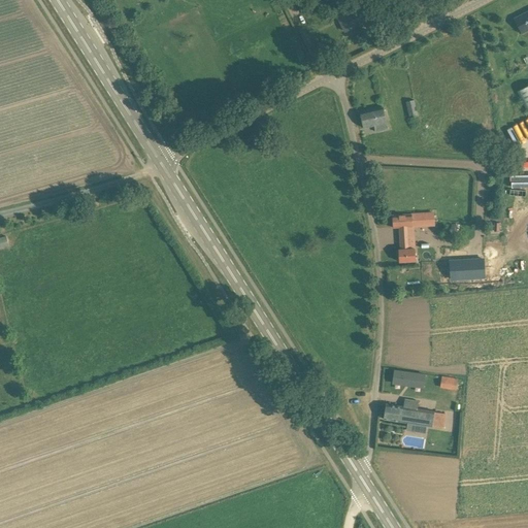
[(352,11),(349,5),(335,11),(335,12),(336,12),(340,21),(345,31),(373,17),(367,4),(352,11)]
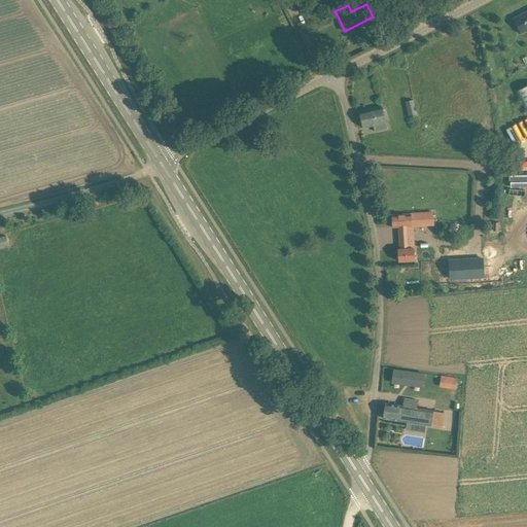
[(526,10),(514,19),(522,33),(526,30),(526,10)]
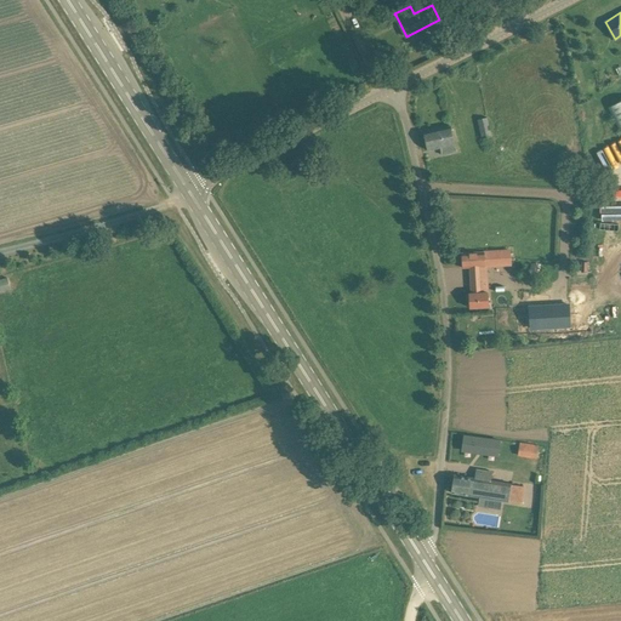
[(491,137),(490,129),(488,118),(478,119),(482,138),(491,137)]
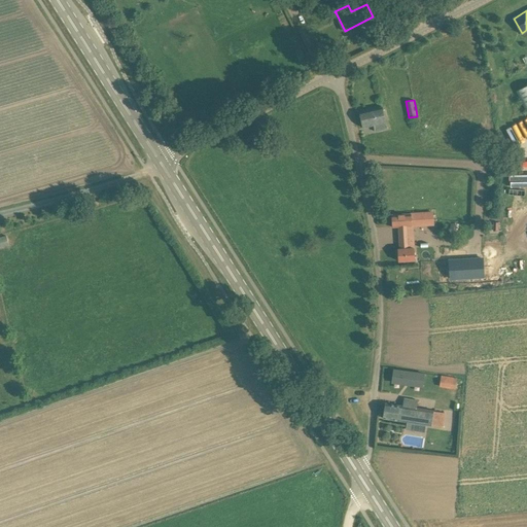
[(359,112),(360,117),(362,128),(373,126),(375,131),(387,128),(383,106),(359,112)]
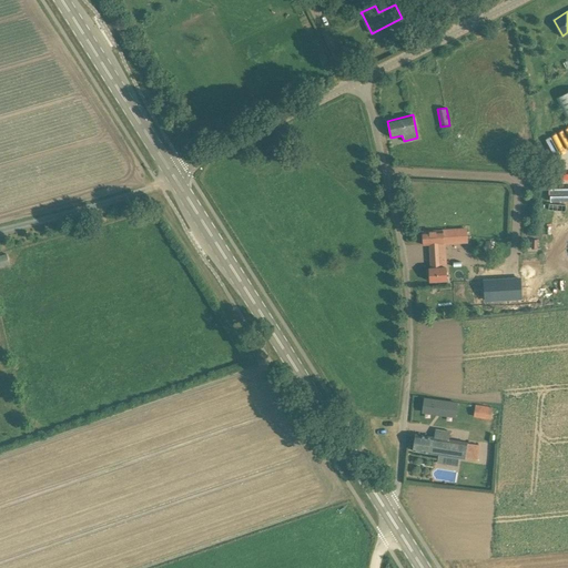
[(265,154),(284,142),(281,137),(262,149),(265,154)]
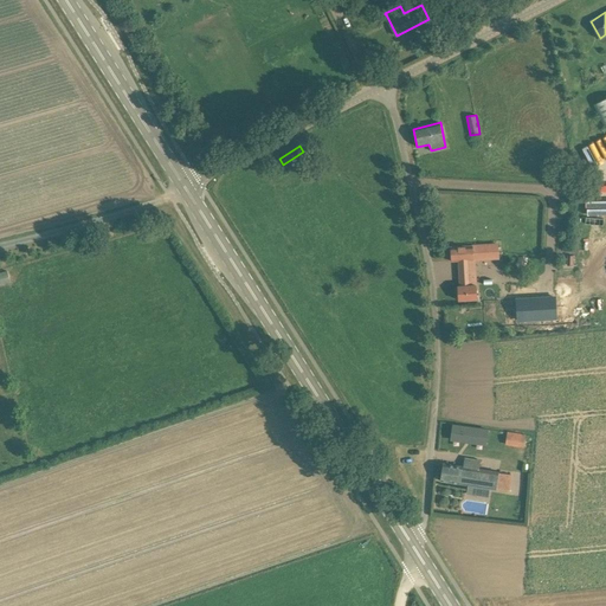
[(590,208),(605,207),(605,184),(599,185),(599,192),(590,191),(590,208)]
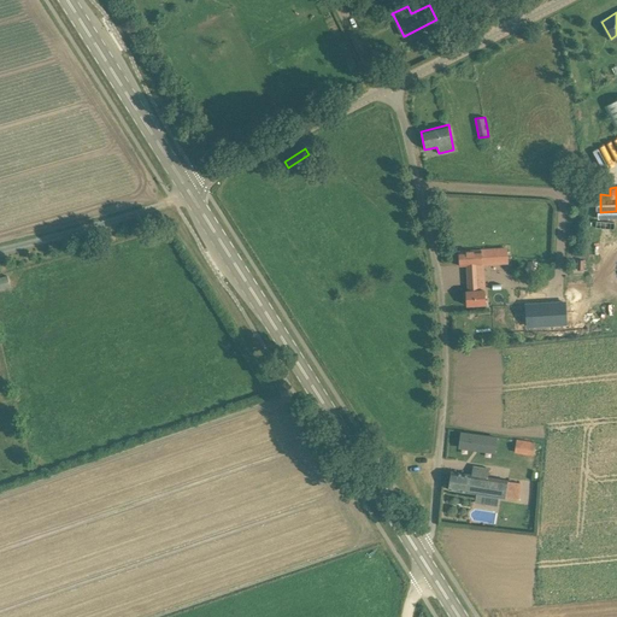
[(509,263),(507,248),(459,251),(460,266),(468,265),(469,291),(466,292),(468,306),(486,305),(482,265),(509,263)]
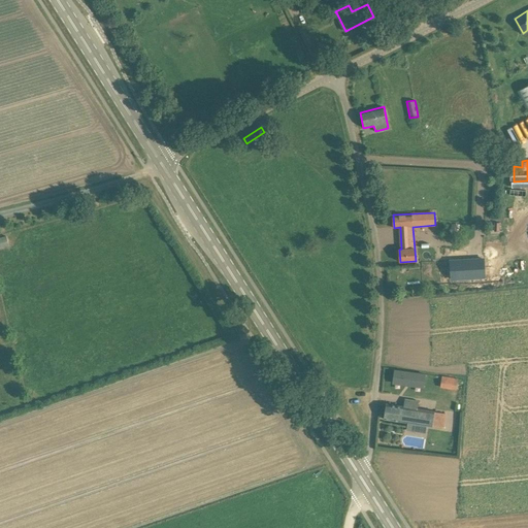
[(7,236),(0,237),(0,248),(9,245),(7,236)]
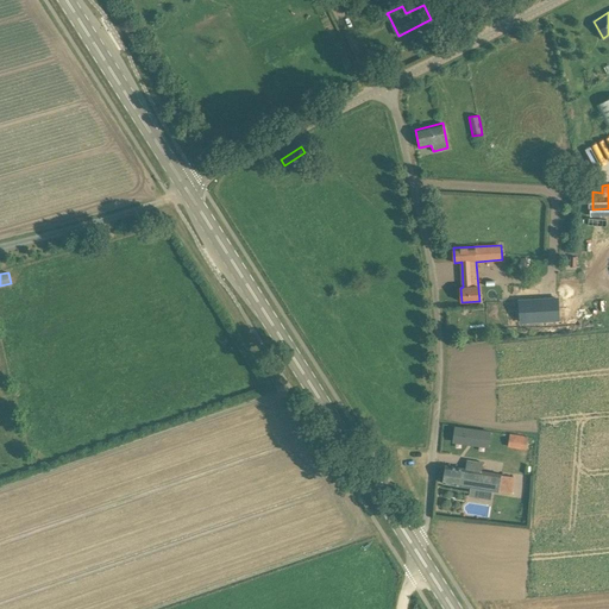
[(550,318),(548,296),(510,299),(512,320),(550,318)]
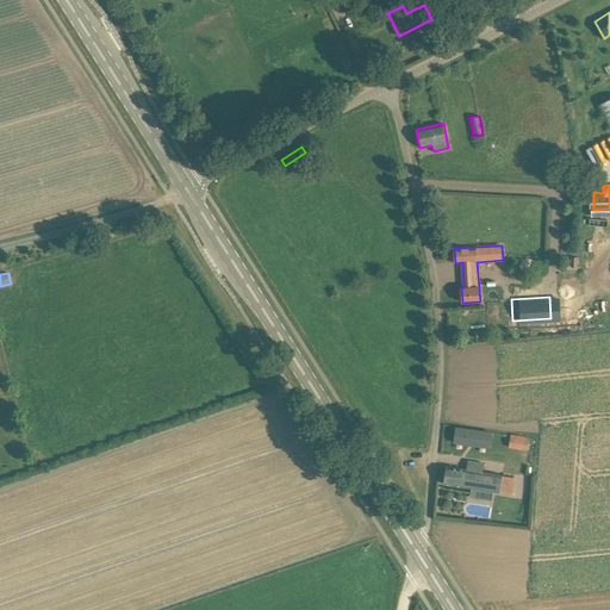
[(455,425),(454,443),(490,448),(492,431),(455,425)]
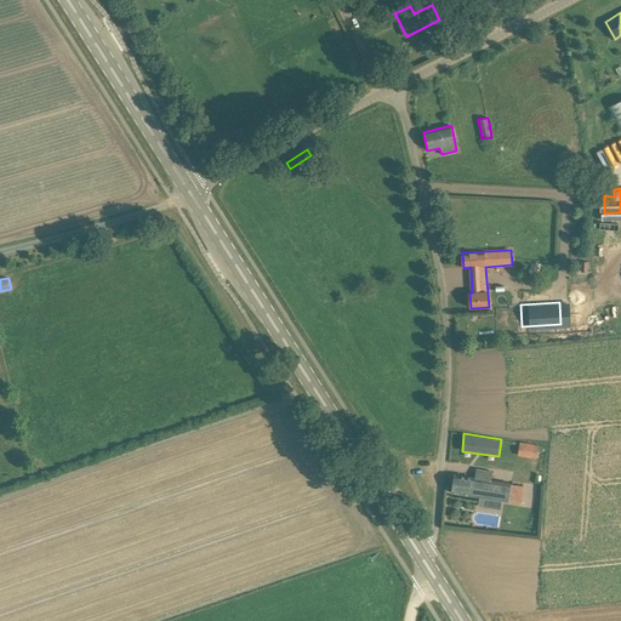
[(519,443),(518,456),(537,459),(539,446),(540,445),(519,443)]
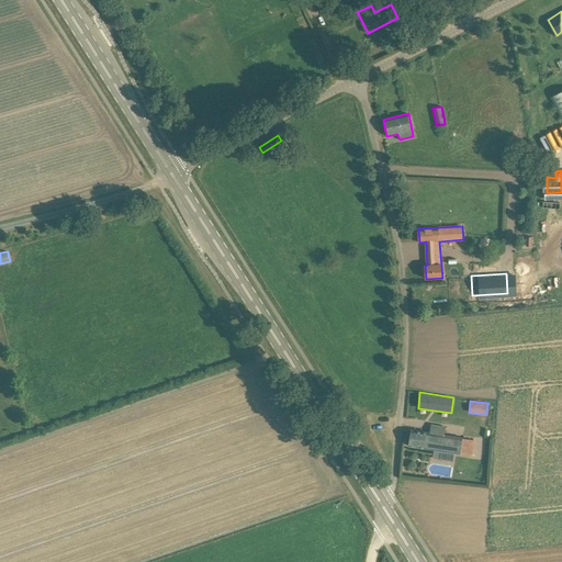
[(475,440),(462,438),(445,435),(446,427),(431,425),(430,433),(411,429),(408,446),(473,456),(475,440)]
